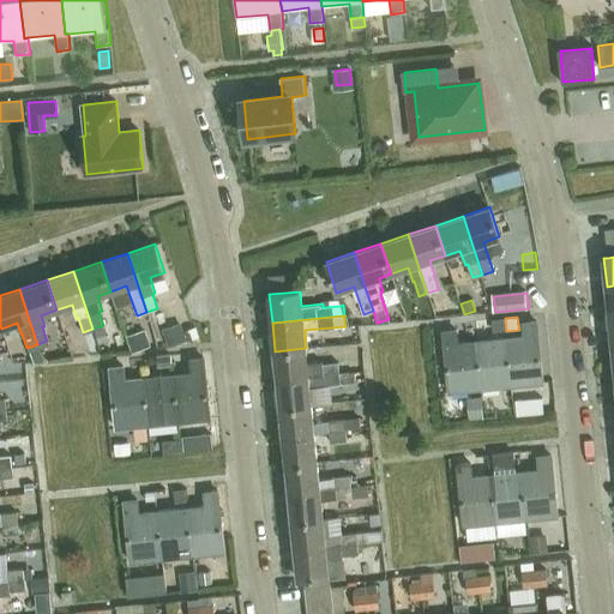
[(505,318),(492,319),(493,332),(506,331),(505,318)]
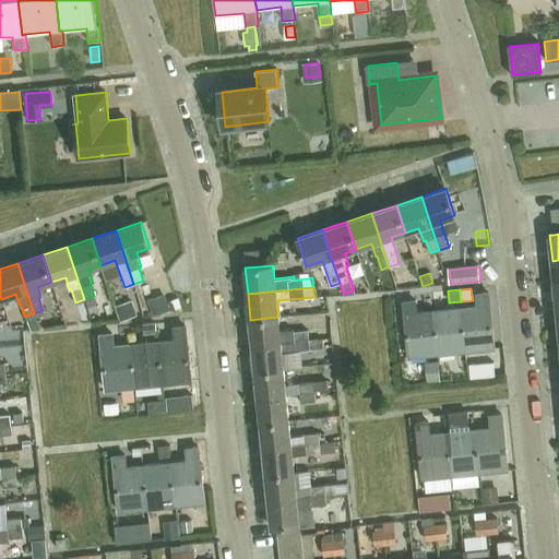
[(466,352),(496,348),(489,293),(477,294),(478,306),(462,308),(466,352)]
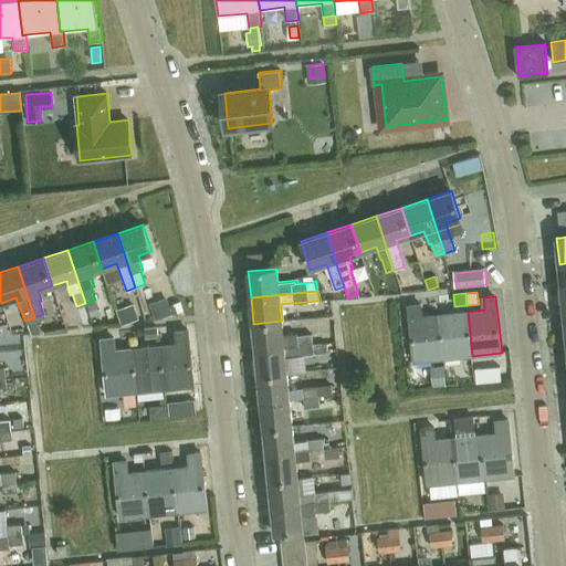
[(95,301),(85,304),(91,318),(101,315),(95,301)]
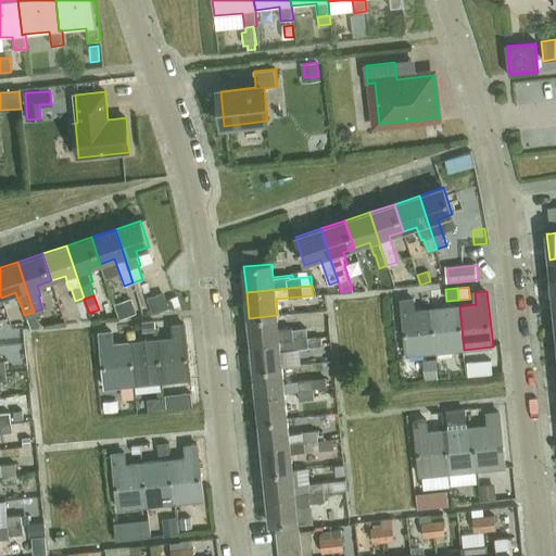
[(165,297),(149,303),(153,315),(169,308),(165,297)]
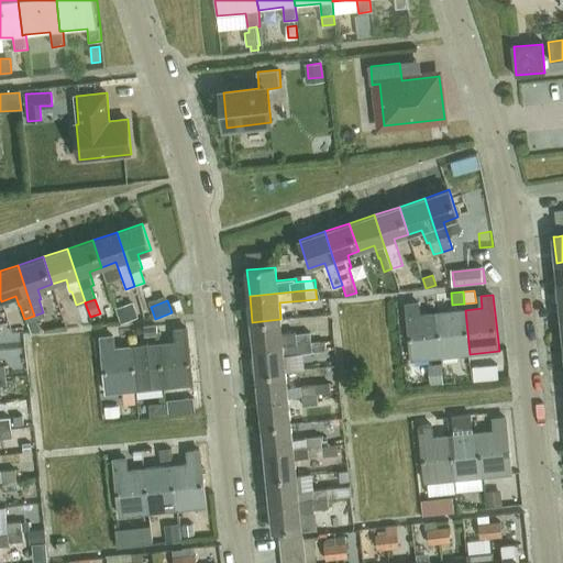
[(177,301),(169,304),(173,312),(180,309),(177,301)]
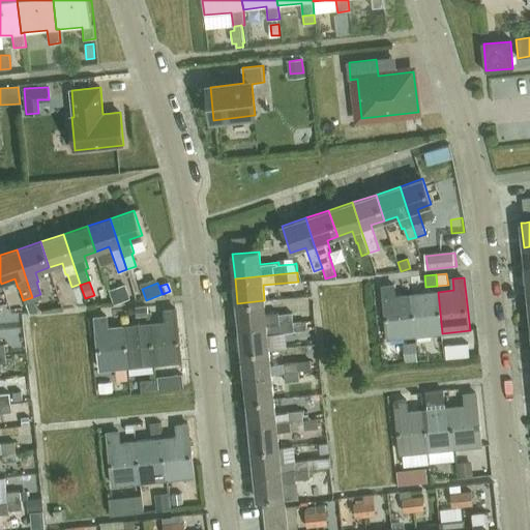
[(125,285),(109,291),(114,304),(130,298),(125,285)]
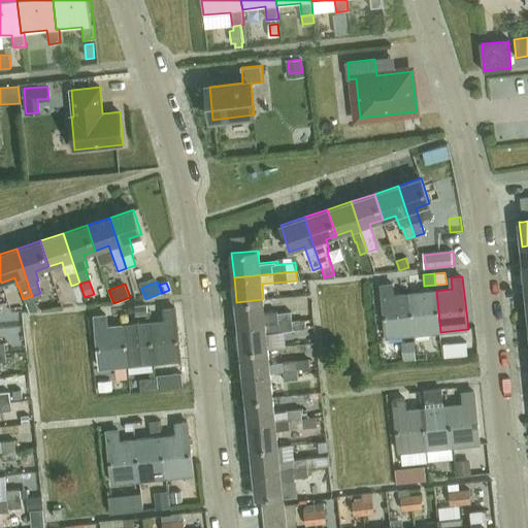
[(415,335),(410,294),(394,296),(392,285),(382,286),(388,337),(415,335)]
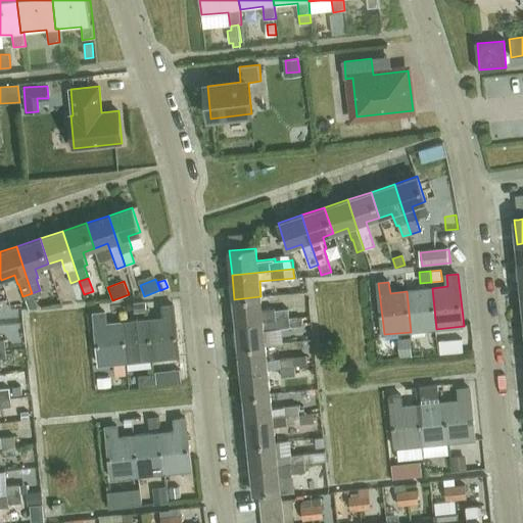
[(411,332),(436,329),(432,288),(407,291),(411,332)]
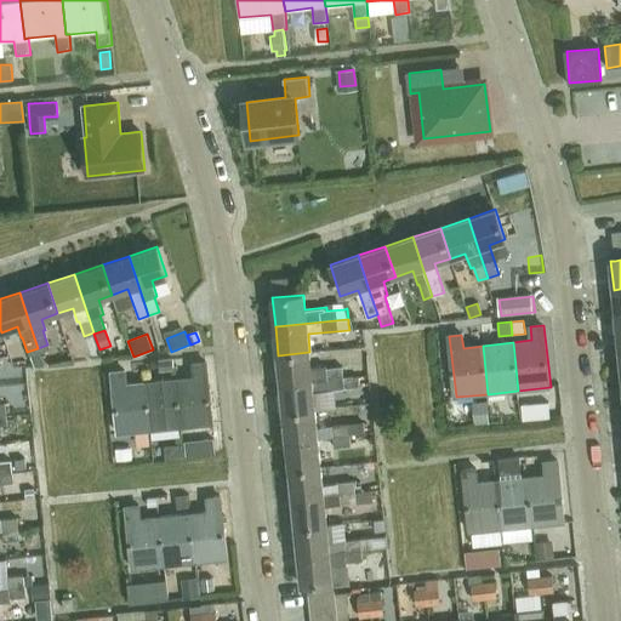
[(309,352),(278,355),(281,385),(358,376),(369,375),(368,364),(363,365),(326,369),(326,366),(311,368),(309,352)]
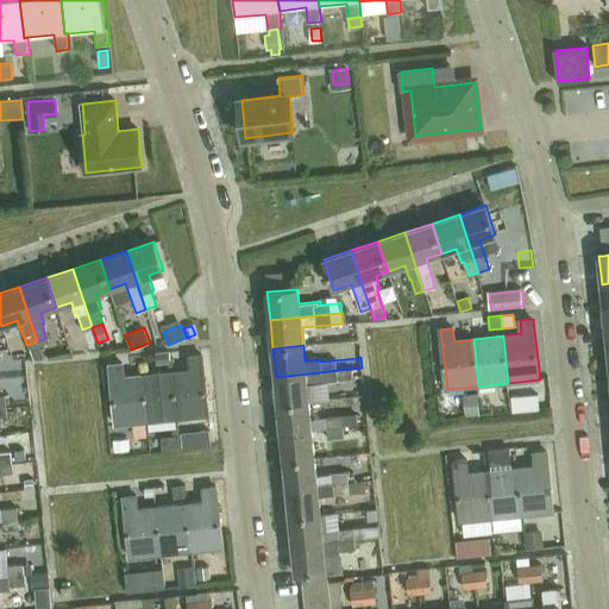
[(170,353),(156,355),(157,365),(171,364),(170,353)]
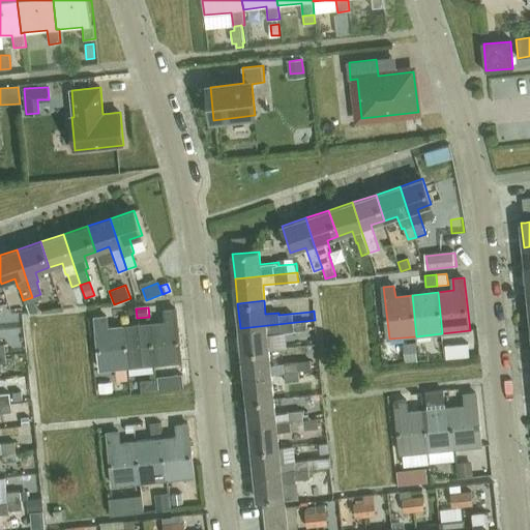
[(153,364),(180,361),(174,310),(164,311),(166,322),(150,324),(153,364)]
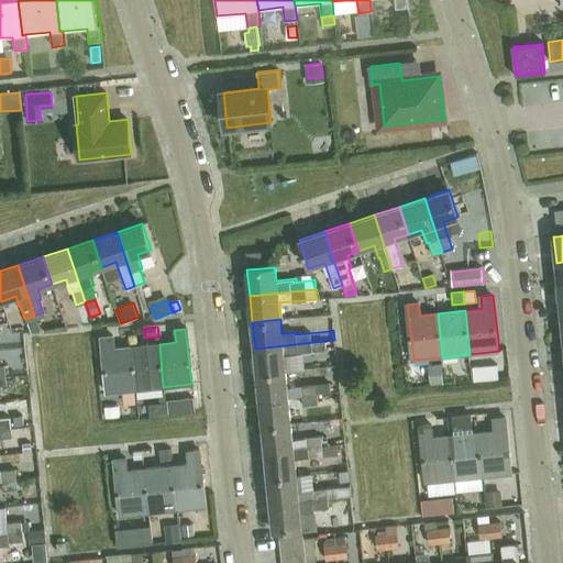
[(135,389),(131,346),(113,349),(112,337),(100,338),(107,393),(135,389)]
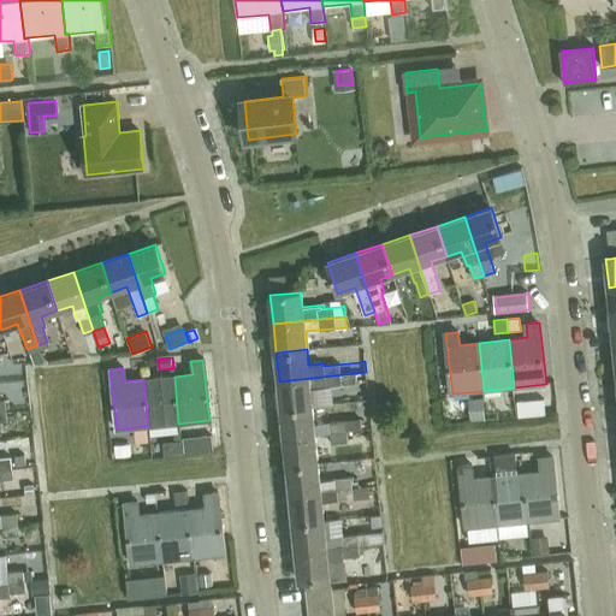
[(355,373),(279,381),(282,410),(313,407),(312,389),(356,384),(355,373)]
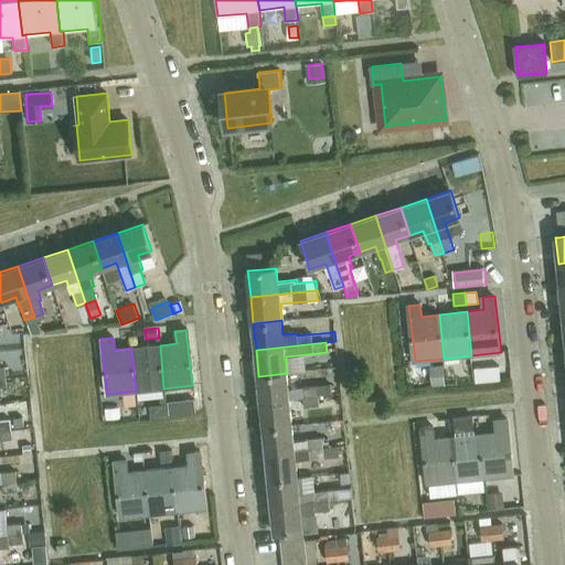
[(136,391),(163,388),(160,345),(131,348),(136,391)]
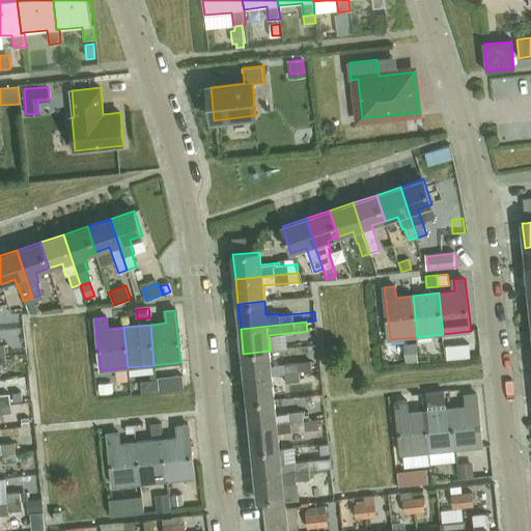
[(416,342),(403,343),(406,362),(418,361),(416,342)]
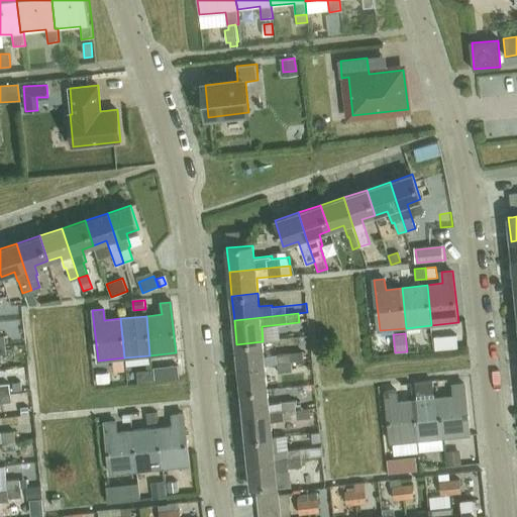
[(263,341),(236,344),(239,369),(266,366),(265,355),(263,341)]
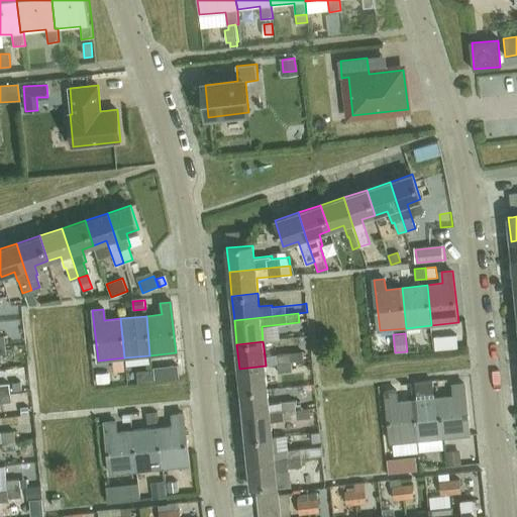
[(303,351),(290,353),(291,363),(304,360),(303,351)]
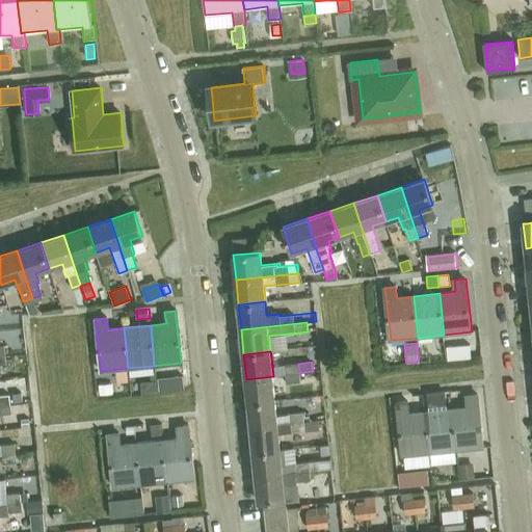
[(298,364),(284,365),(285,374),(299,373),(298,364)]
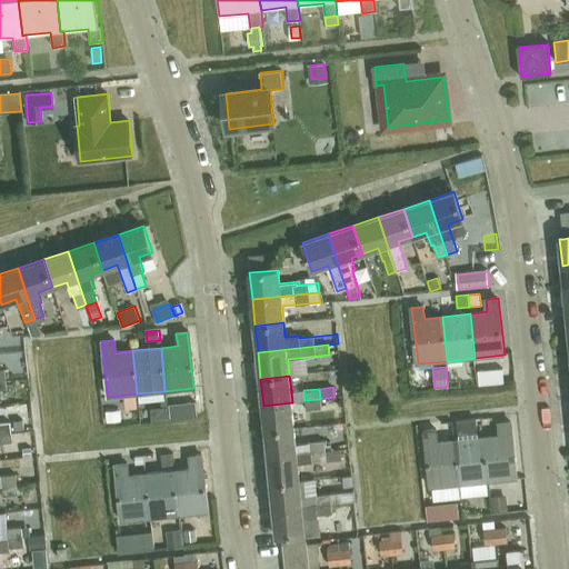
[(292,402),(263,406),(266,431),(295,428),(292,411),(321,409),(320,399),(305,400),(292,402)]
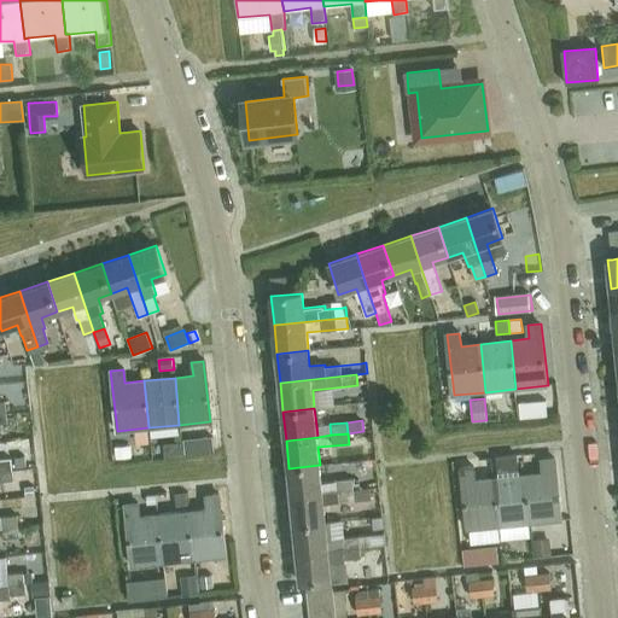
[(211,437),(182,441),(184,455),(214,453),(211,437)]
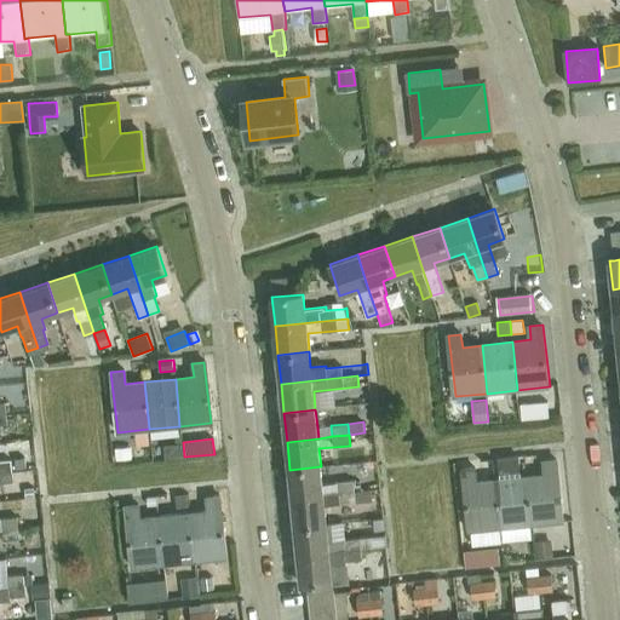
[(182,443),(162,446),(164,460),(183,458),(182,443)]
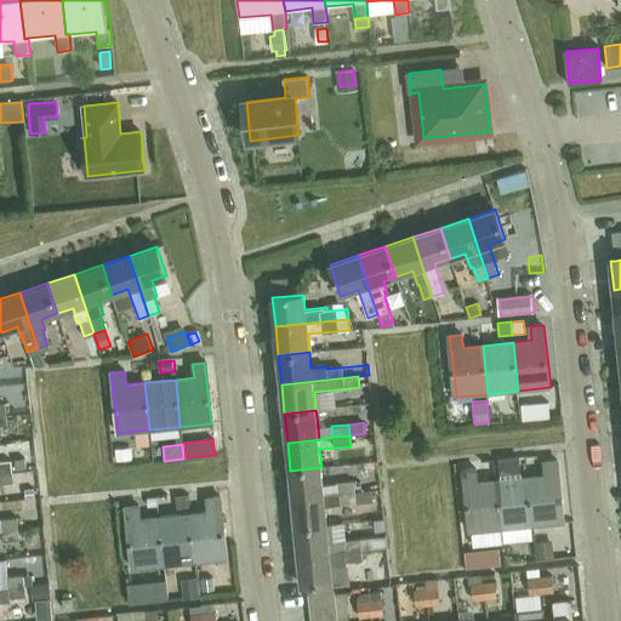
[(130,448),(114,449),(115,462),(131,461),(130,448)]
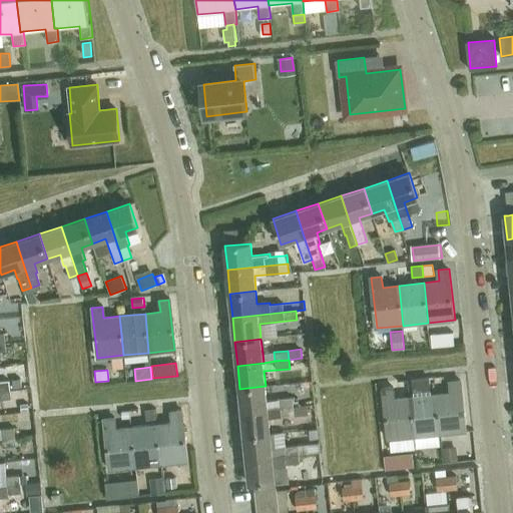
[(429,377),(413,379),(413,380),(414,390),(430,389),(429,378),(429,377)]
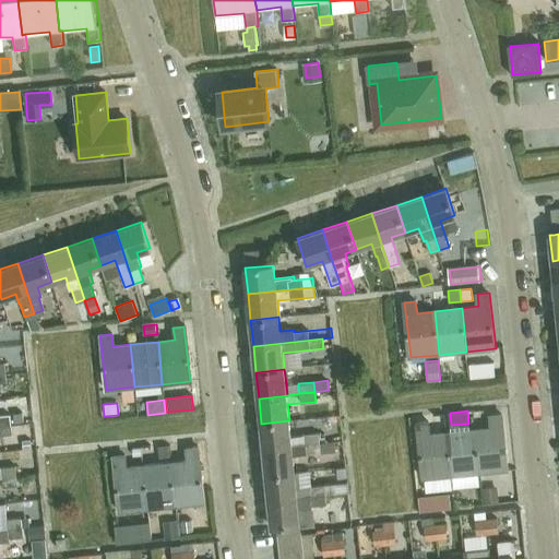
[(23,414),(11,415),(12,424),(23,424),(23,414)]
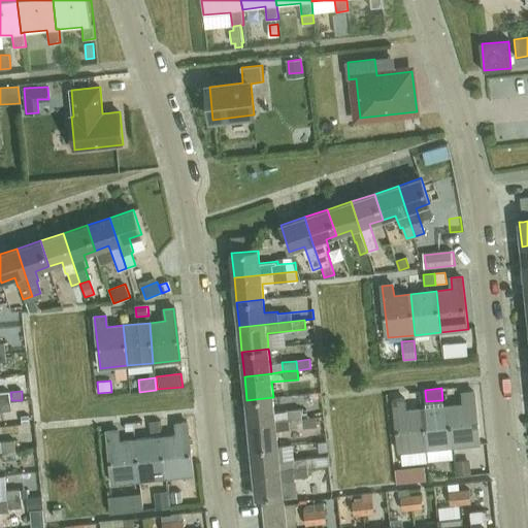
[(453,447),(480,443),(474,391),(463,392),(465,403),(449,405),(453,447)]
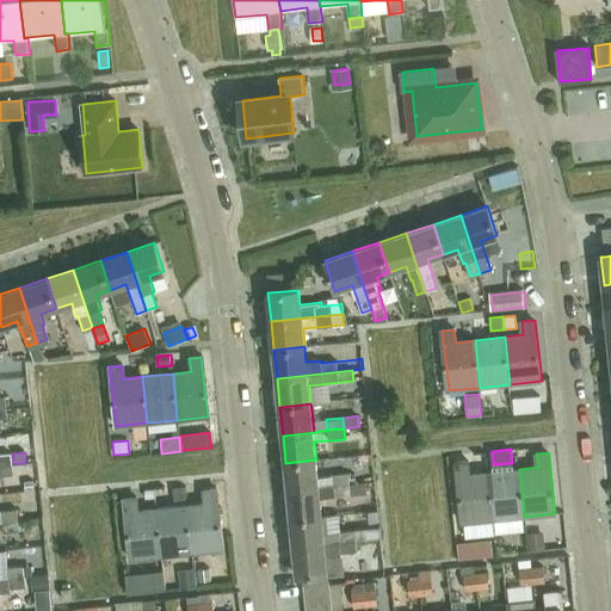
[(316,460),(285,463),(288,491),(319,488),(319,477),(316,460)]
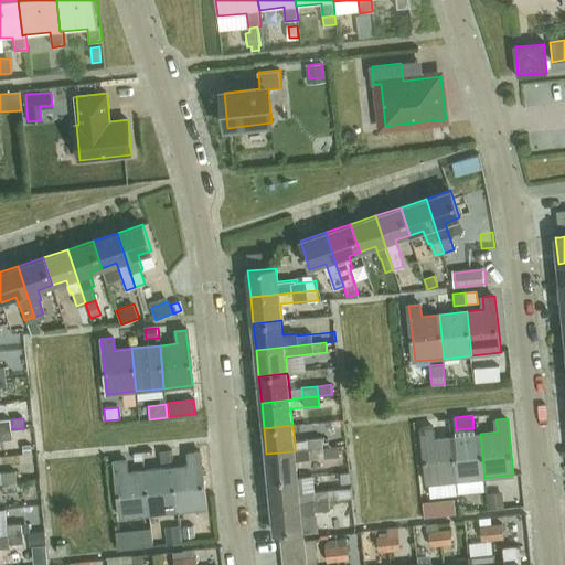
[(457,480),(452,437),(435,438),(434,426),(422,428),(428,483),(457,480)]
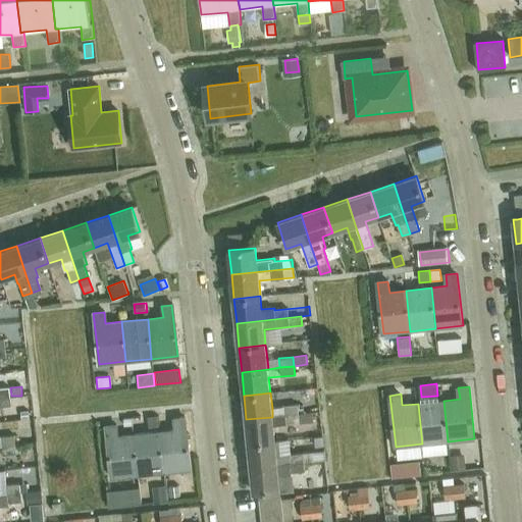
[(0,398),(0,406),(9,406),(8,398),(0,398)]
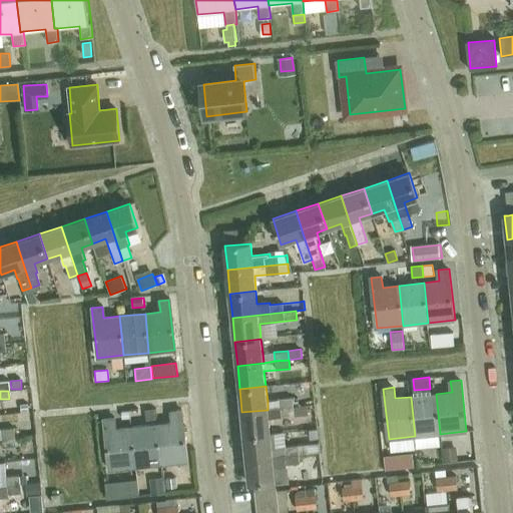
[(415,436),(440,434),(436,394),(411,397),(415,436)]
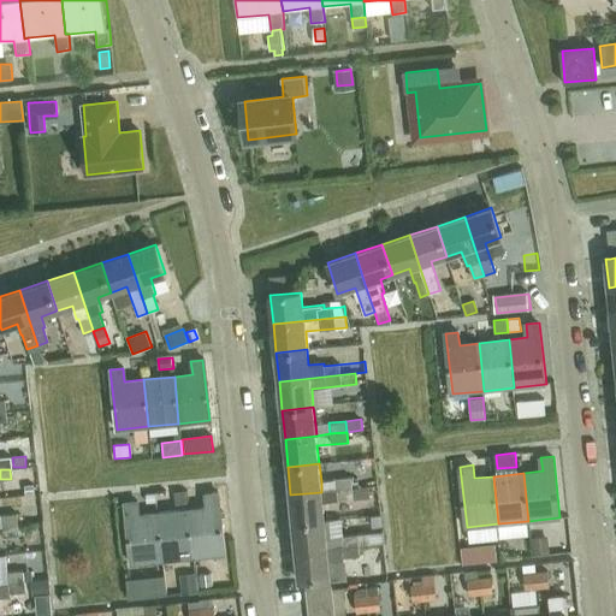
[(351,478),(336,480),(337,491),(353,489),(351,478)]
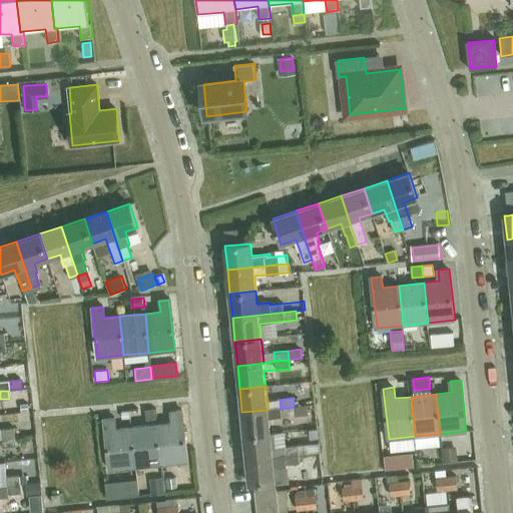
[(268,410),(241,412),(244,437),(271,434),(269,418),(295,416),(294,407),(281,409),(268,410)]
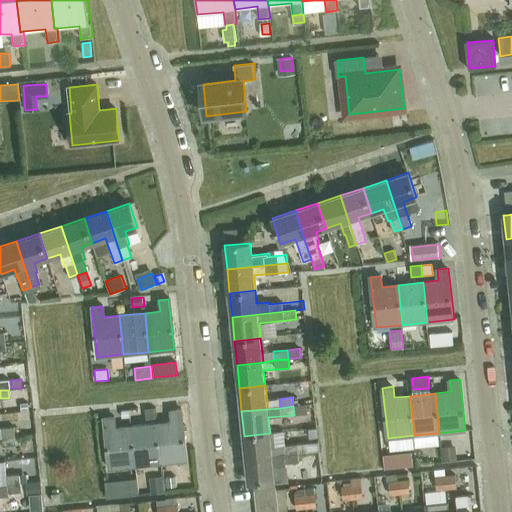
[(155,407),(145,408),(146,420),(156,419),(155,407)]
